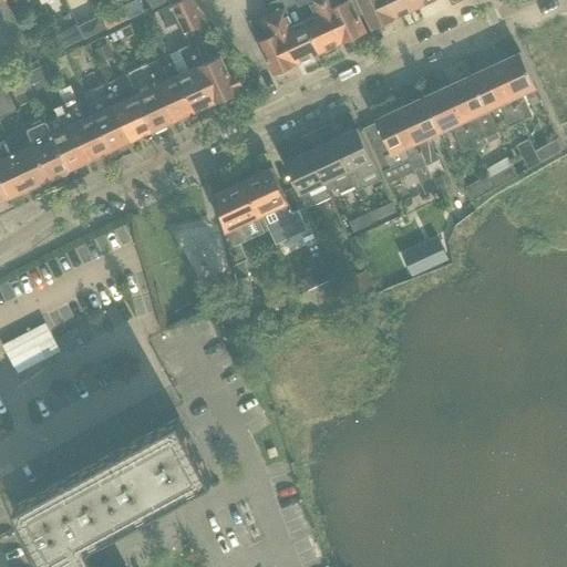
[(138,0),(122,8),(126,19),(143,11),(138,0)]
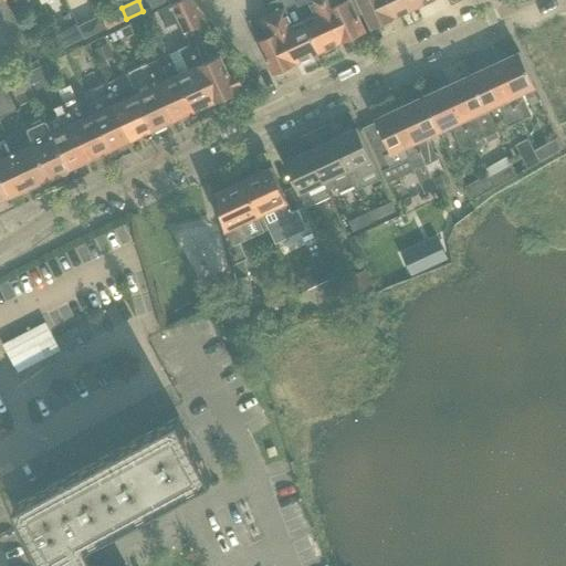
[(178,0),(171,3),(170,4),(171,6),(180,22),(185,31),(196,25),(202,23),(209,20),(192,0),(178,0)]
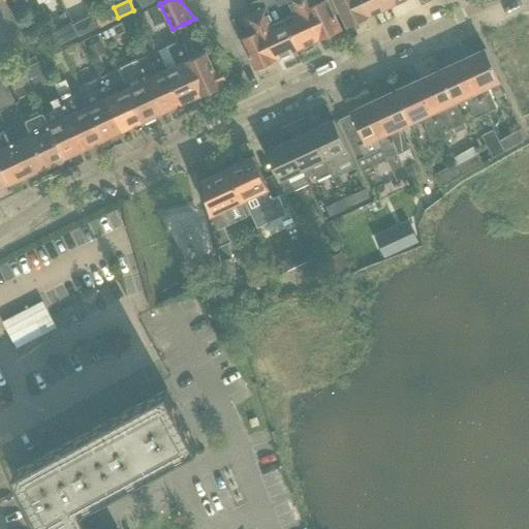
[(282,19),(274,0),(257,0),(250,3),(254,10),(276,59),(299,49),(282,19)]
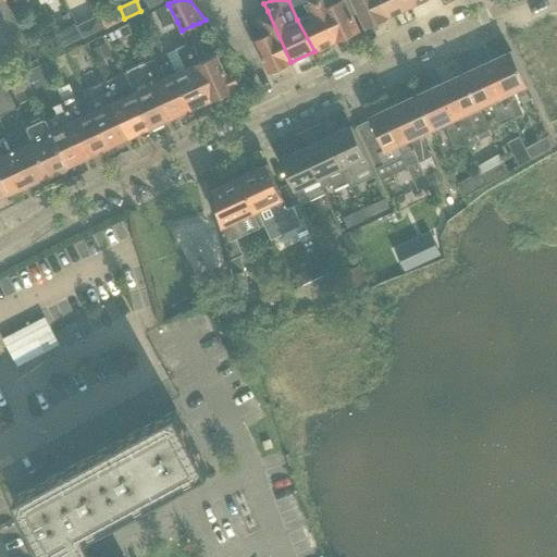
[(300,0),(308,14),(297,20),(314,51),(336,41),(316,0),(300,0)]
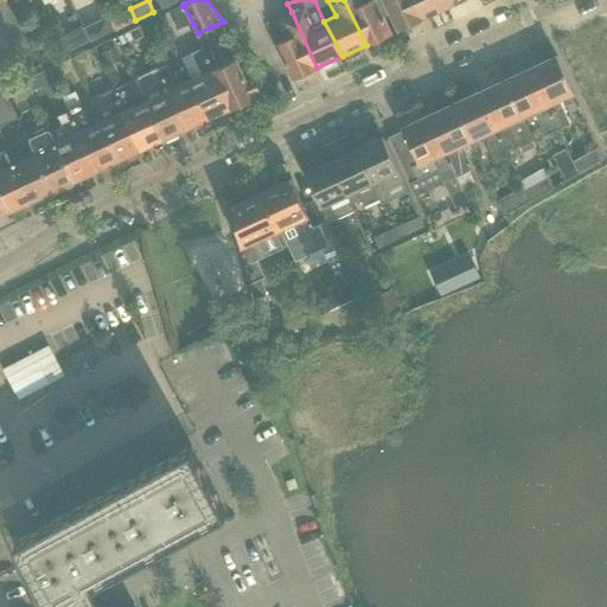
[(360,0),(344,0),(366,45),(391,33),(375,0),(368,0),(362,2),(360,0)]
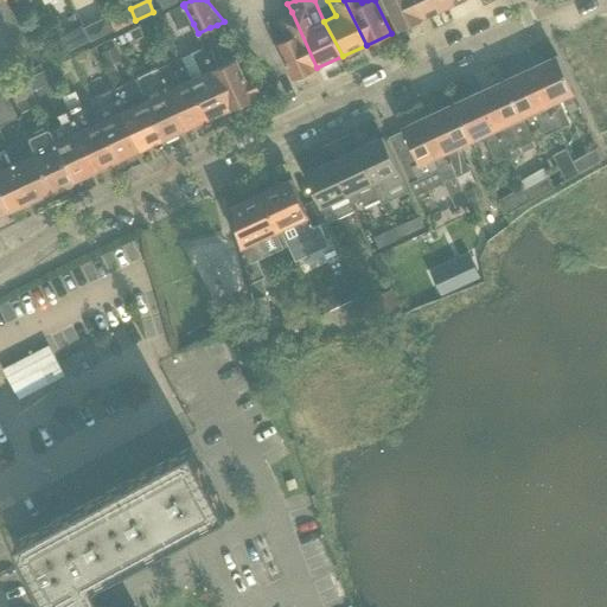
[(422,19),(413,0),(382,0),(397,31),(422,19)]
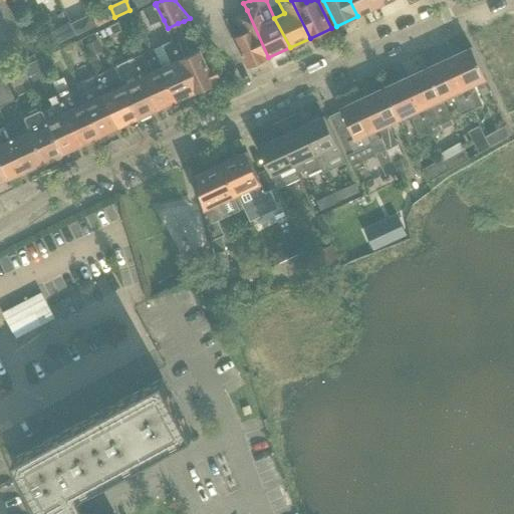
[(349,0),(357,16),(378,6),(374,0),(349,0)]
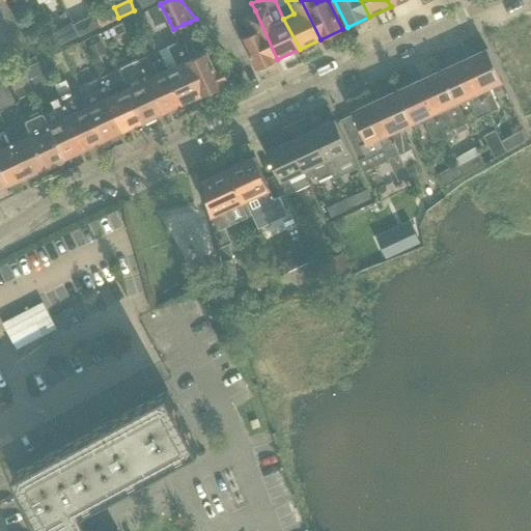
[(159,4),(146,10),(155,28),(169,21),(161,5),(160,4),(159,4)]
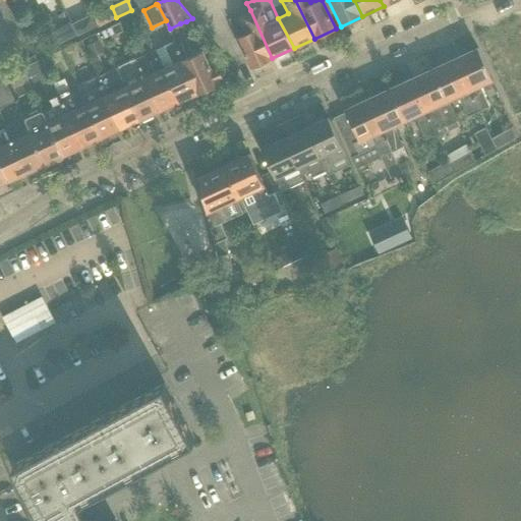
[(112,7),(93,16),(98,26),(116,17),(112,7)]
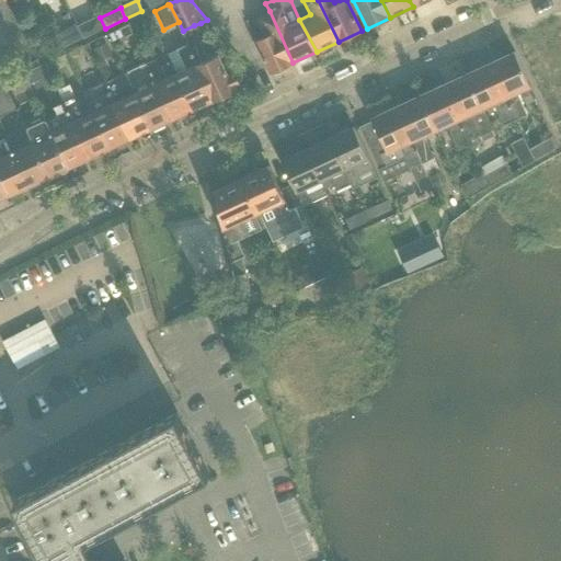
[(293,63),(270,11),(256,18),(264,35),(254,39),(270,73),(293,63)]
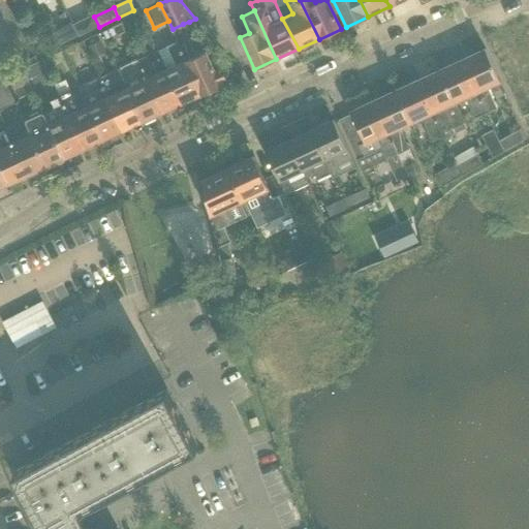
[(92,16),(72,25),(79,35),(79,36),(97,27),(92,16)]
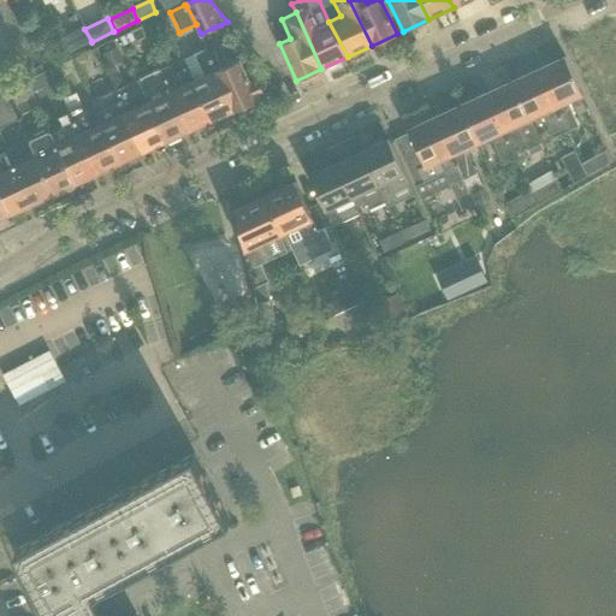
[(83,27),(60,39),(67,53),(92,41),(84,29),(83,27)]
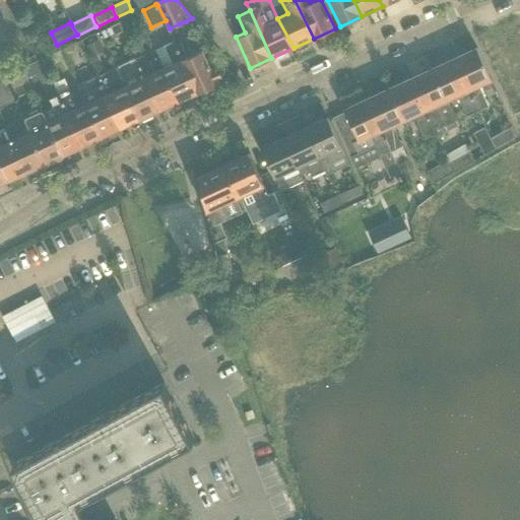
[(119,23),(111,27),(114,35),(123,31),(119,23)]
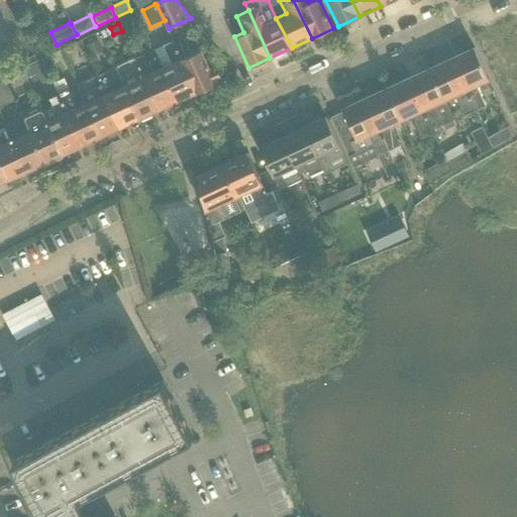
[(179,23),(169,28),(175,40),(198,92),(224,80),(216,63),(209,66),(202,49),(200,50),(200,52),(191,56),(182,37),(181,34),(183,33),(179,23)]
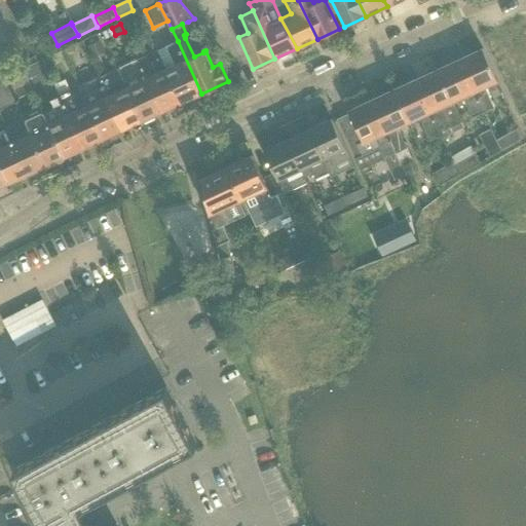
[(99,41),(87,47),(92,57),(104,50),(99,41)]
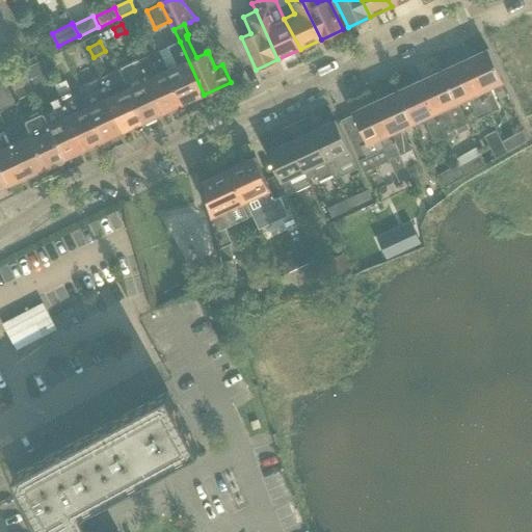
[(176,65),(167,70),(184,104),(204,95),(180,42),(167,48),(176,65)]
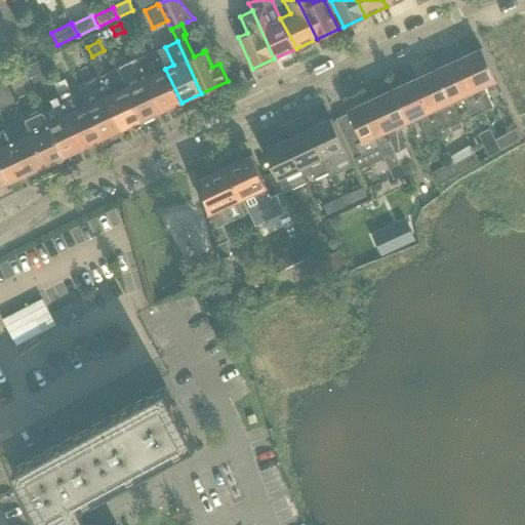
[(139,44),(131,47),(136,59),(137,59),(147,55),(140,43),(139,44)]
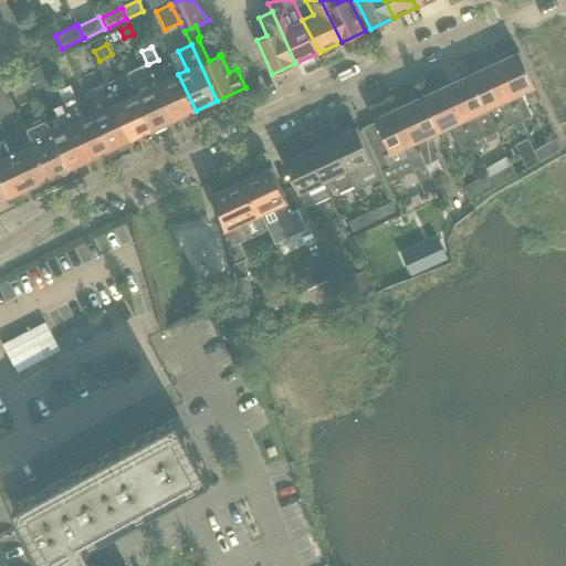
[(519,52),(494,64),(520,119),(532,114),(522,94),(535,88),(519,52)]
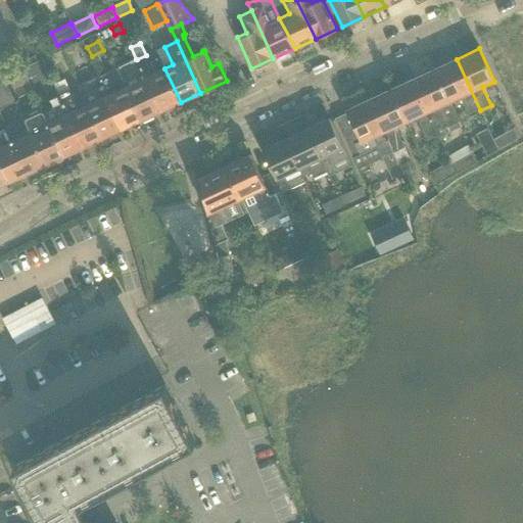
[(146,55),(137,59),(161,111),(181,102),(164,68),(154,73),(146,55)]
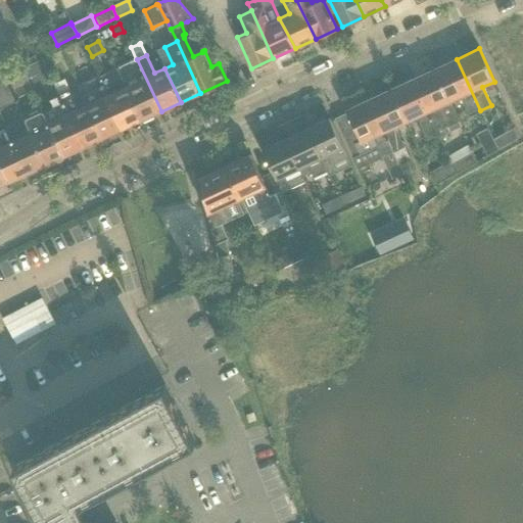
[(38,75),(49,100),(52,107),(43,112),(63,156),(84,147),(59,95),(54,84),(43,59),(22,68),(28,80),(38,75)]
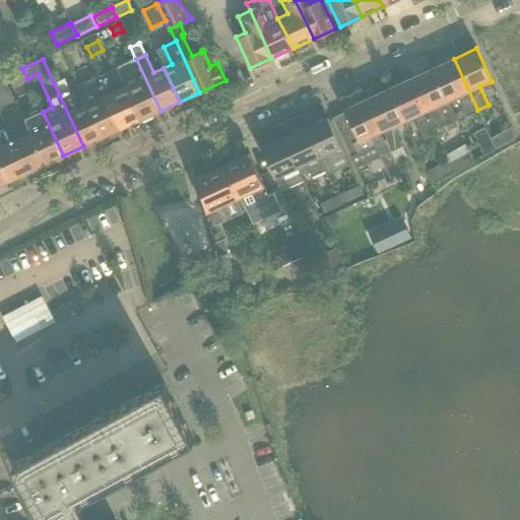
[(126,64),(117,68),(125,85),(141,120),(160,111),(136,59),(135,59),(126,64)]
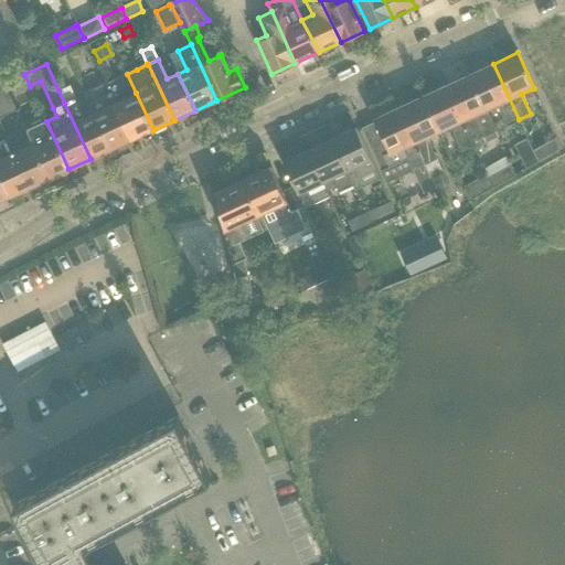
[(493,64),(469,74),(486,108),(486,110),(497,105),(505,126),(519,119),(493,64)]
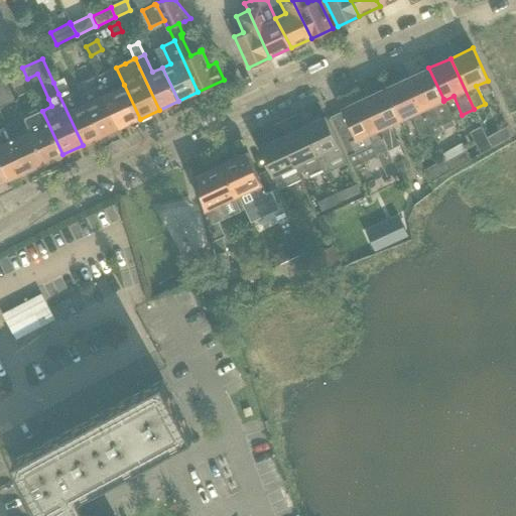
[(22,68),(5,76),(11,89),(28,81),(27,79),(22,68)]
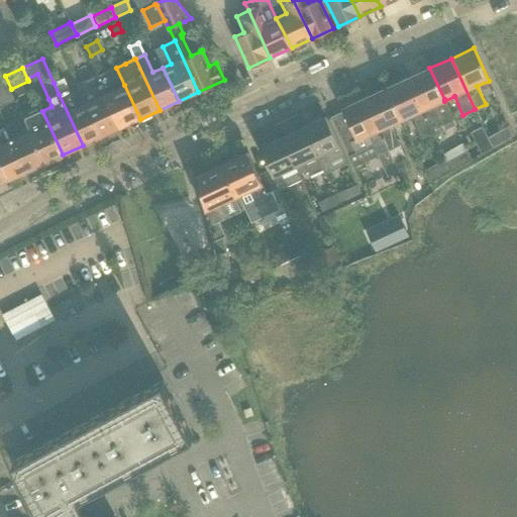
[(116,68),(97,76),(121,128),(140,119),(124,85),(116,68)]
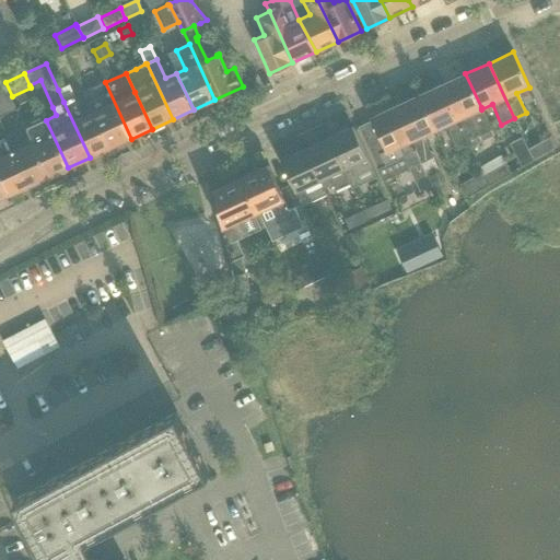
[(465,73),(442,84),(467,141),(491,130),(481,109),(481,107),(465,73)]
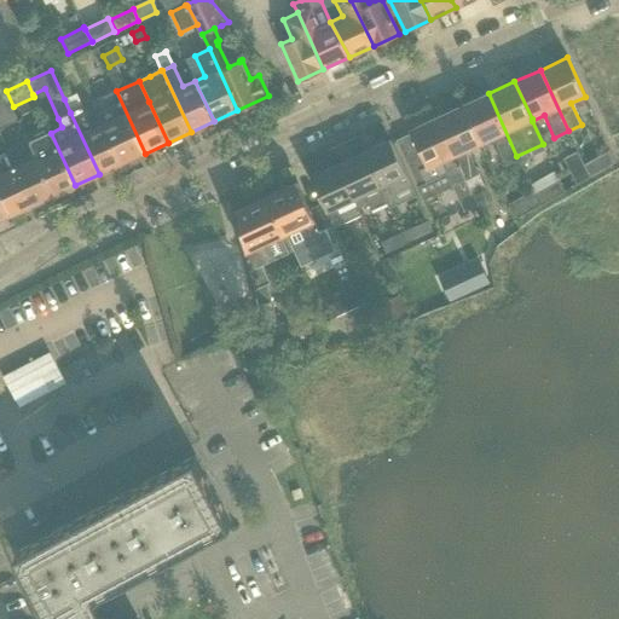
[(6,91),(0,92),(0,111),(13,106),(6,91)]
